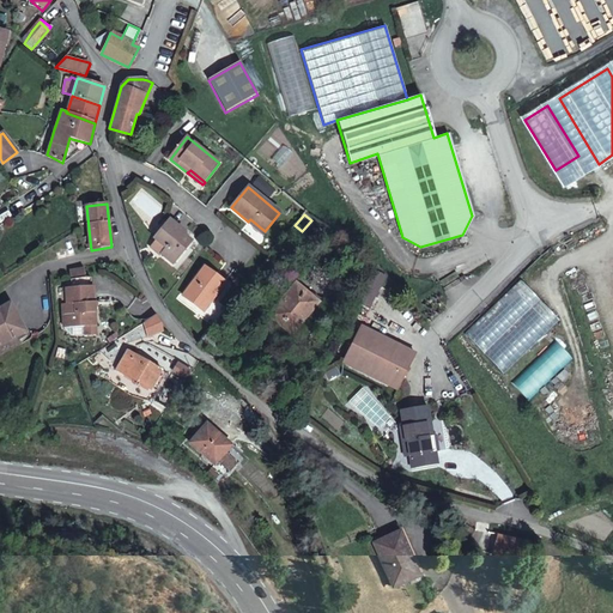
[(262,234),(265,231),(250,219),(248,222),(262,234)]
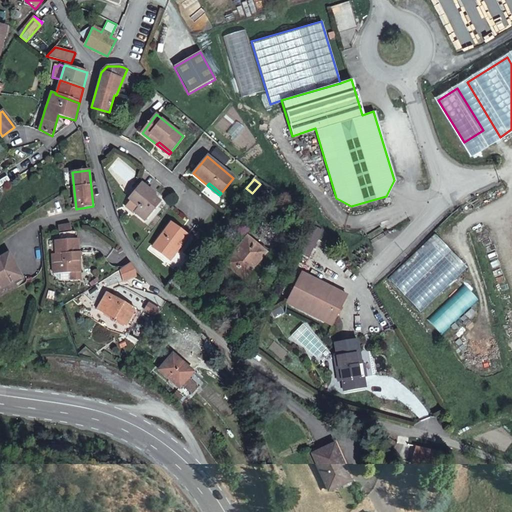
[(129,199),(131,200),(139,207),(135,212),(145,220),(160,201),(151,194),(152,192),(142,184),(129,199)]
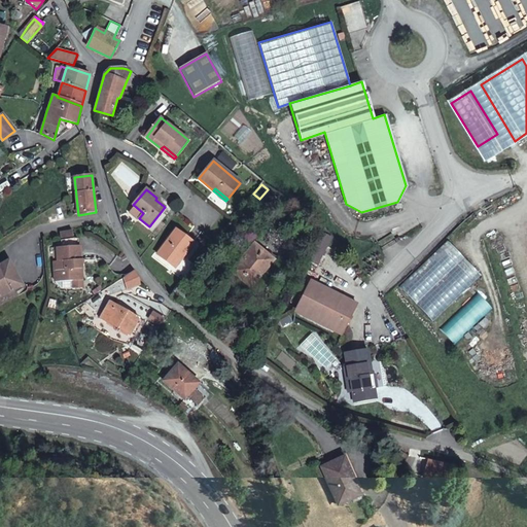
[(143,213),(135,206),(130,212),(139,219),(139,218),(143,213)]
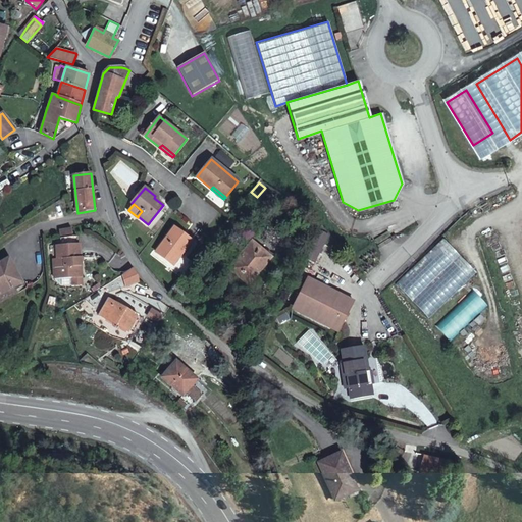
[(177,252),(180,254),(192,241),(175,225),(156,250),(169,261),(177,252)]
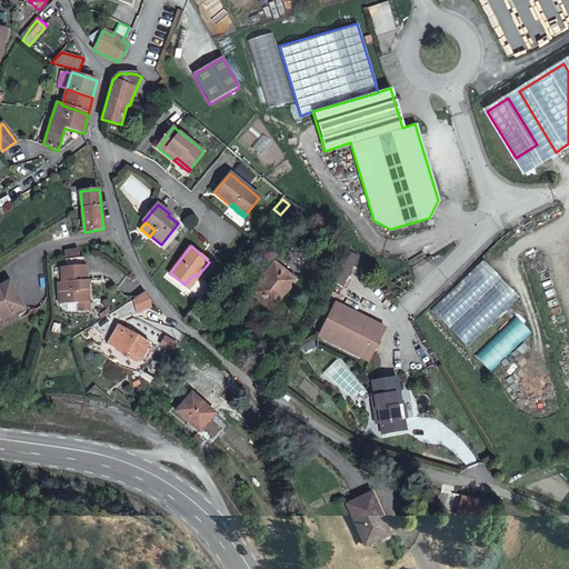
[(79,249),(66,250),(67,260),(81,258),(79,249)]
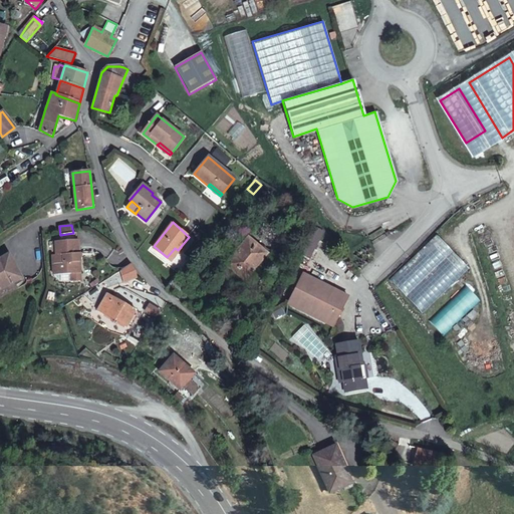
[(309,261),(322,232),(311,227),(297,256),(309,261)]
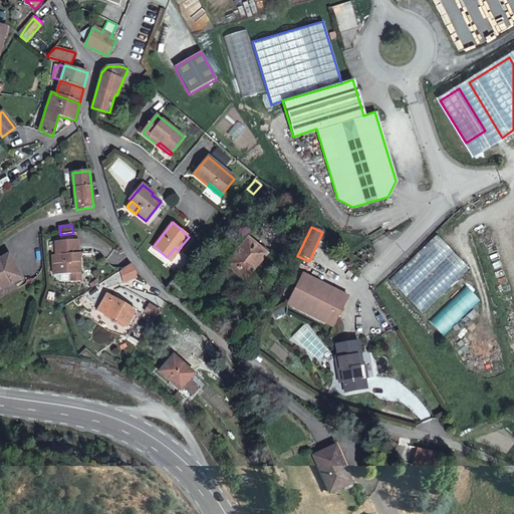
[(246,281),(272,248),(252,233),(227,266),(246,281)]
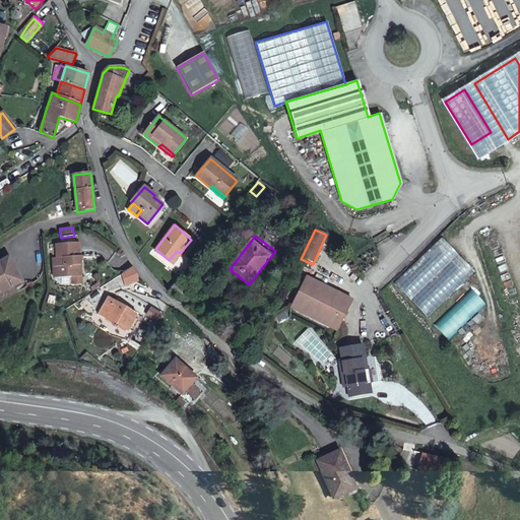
[(473,272),(440,237),(392,281),(426,317),(473,272)]
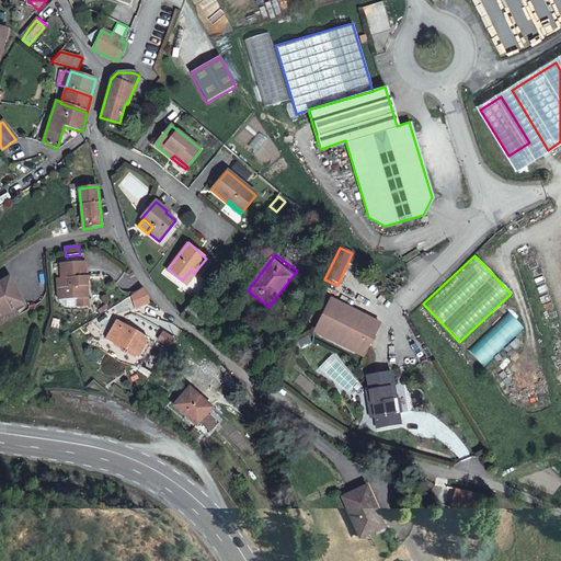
[(57,277),(57,299),(78,298),(78,293),(87,292),(86,281),(84,282),(84,277),(84,271),(86,270),(86,262),(60,263),(61,277),(57,277)]
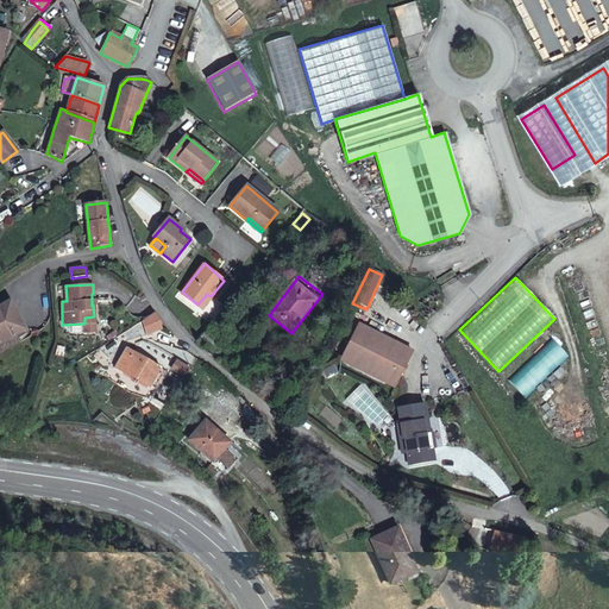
[(201,308),(211,296),(207,294),(198,305),(201,308)]
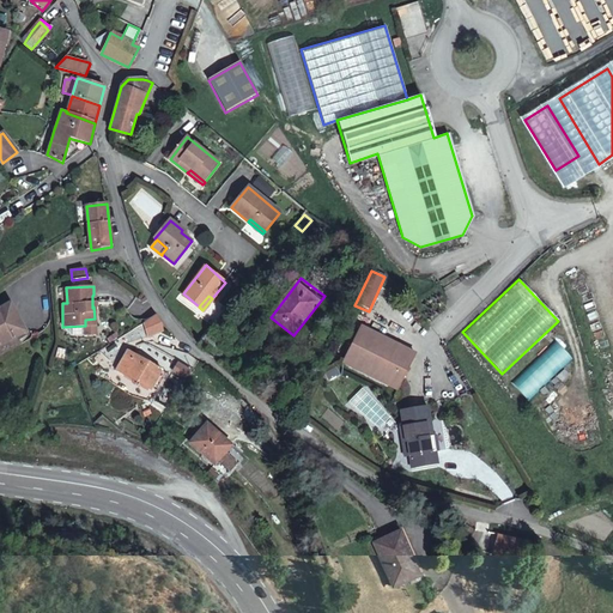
[(8,302),(0,307),(0,344),(25,329),(8,302)]
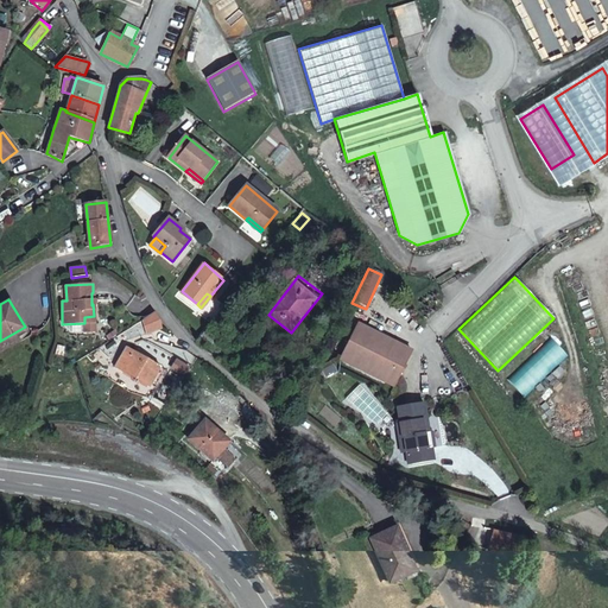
[(160,320),(156,312),(144,320),(147,334),(160,330),(160,320)]
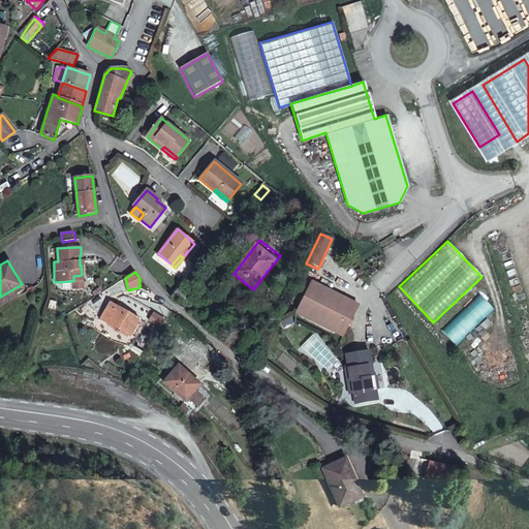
[(314,278),(298,309),(345,334),(362,303),(314,278)]
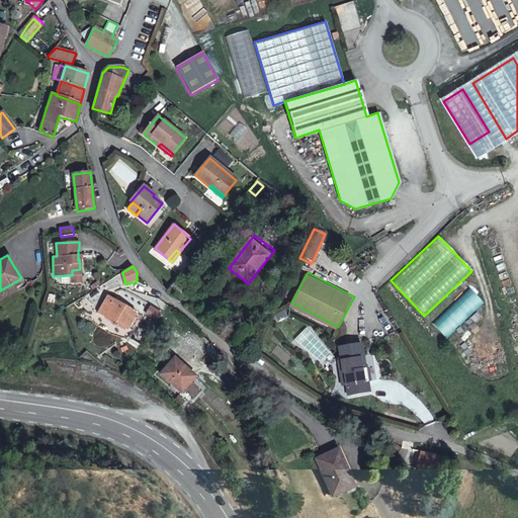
[(171,285),(179,292),(183,288),(175,280),(171,285)]
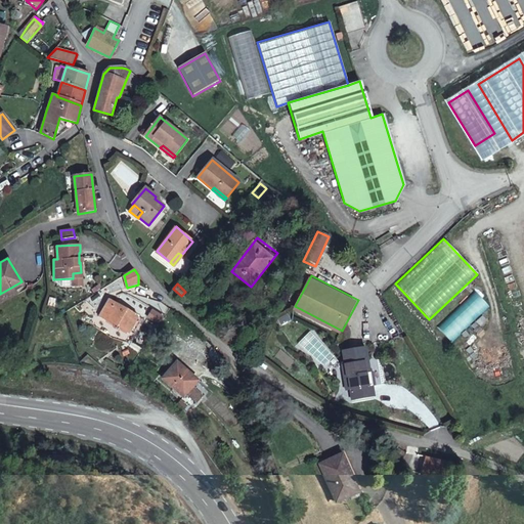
[(489,306),(474,291),(435,326),(451,343),(489,306)]
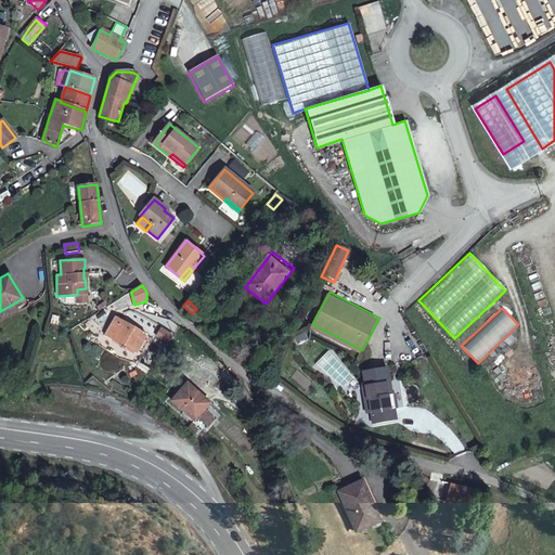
[(144,336),(114,317),(103,335),(133,353),(144,336)]
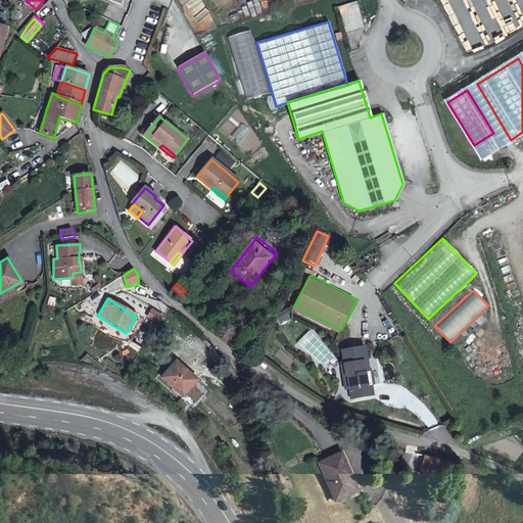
[(145,319),(158,324),(161,316),(148,310),(145,319)]
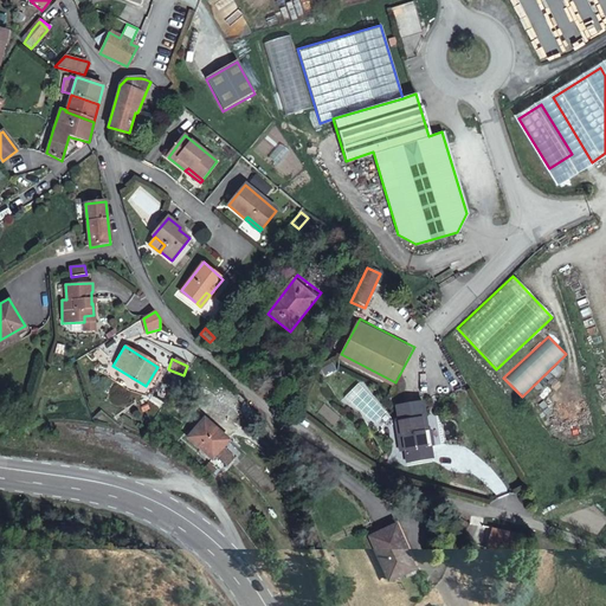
[(359,382),(345,397),(350,403),(365,388),(359,382)]
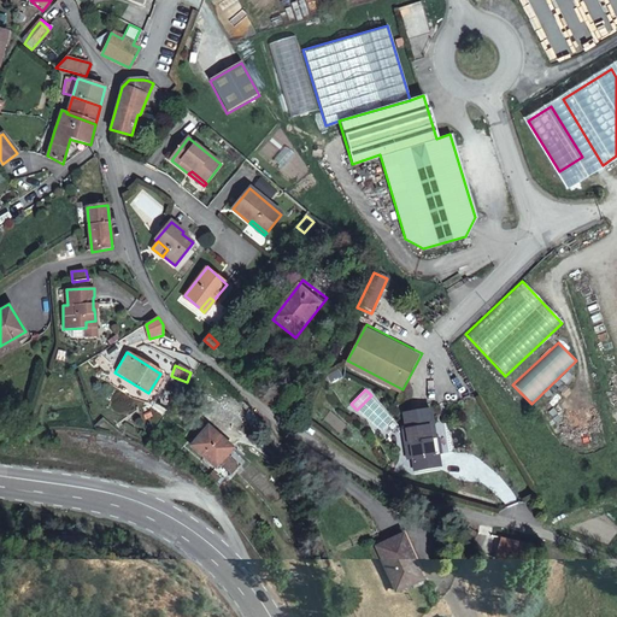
[(417,456),(419,468),(445,463),(442,451),(440,435),(435,436),(433,423),(438,422),(435,405),(427,406),(424,411),(421,411),(419,407),(407,410),(410,427),(407,427),(410,441),(415,441),(417,456)]
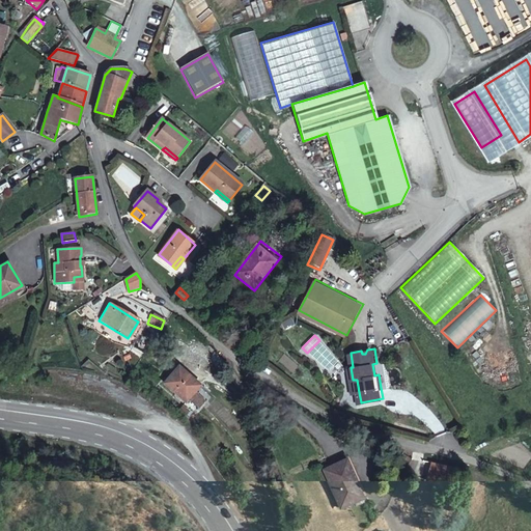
[(186,400),(198,384),(176,367),(164,384),(186,400)]
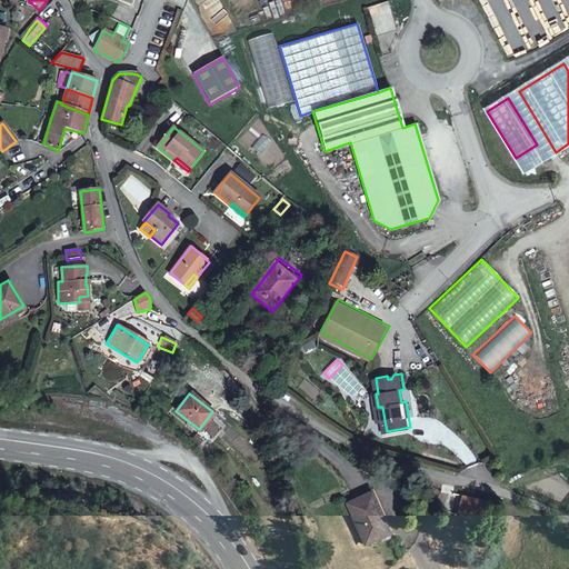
[(392,530),(375,489),(348,501),(365,542),(392,530)]
